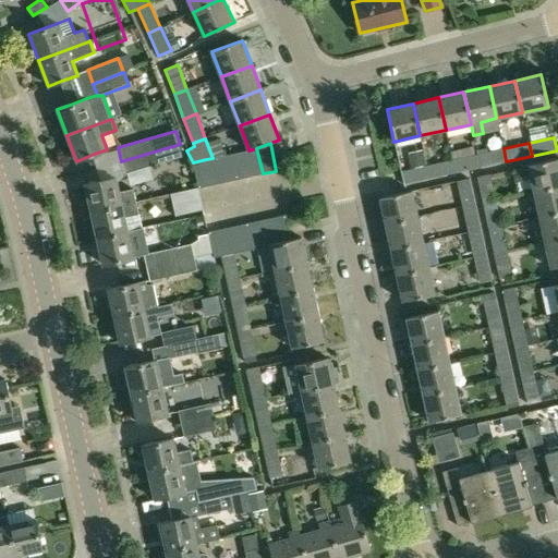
[(180,144),(121,161),(124,173),(157,165),(156,164),(183,156),(180,144)]
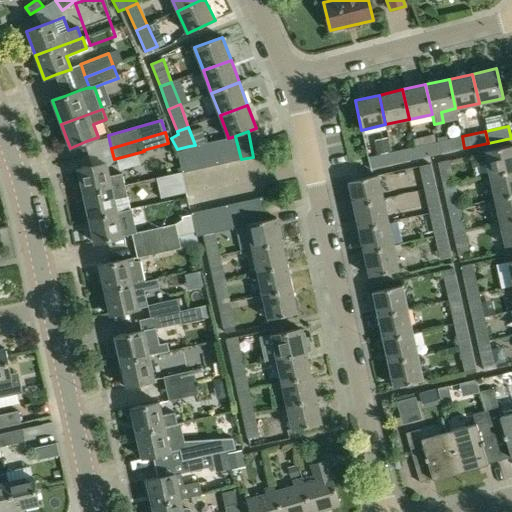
[(228,137),(224,138),(229,162),(241,159),(235,136),(228,138),(228,137)]
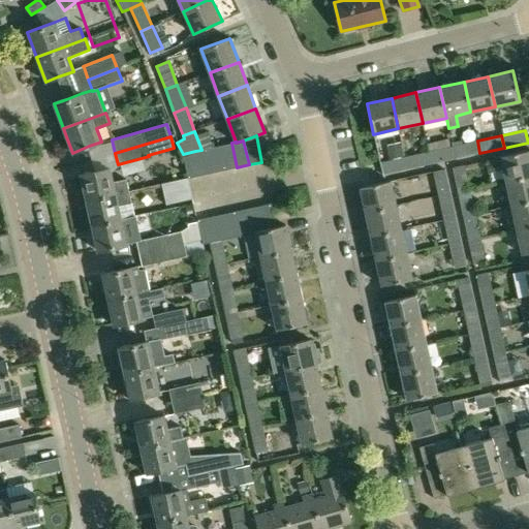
[(477,141),(453,146),(456,158),(479,153),(477,141)]
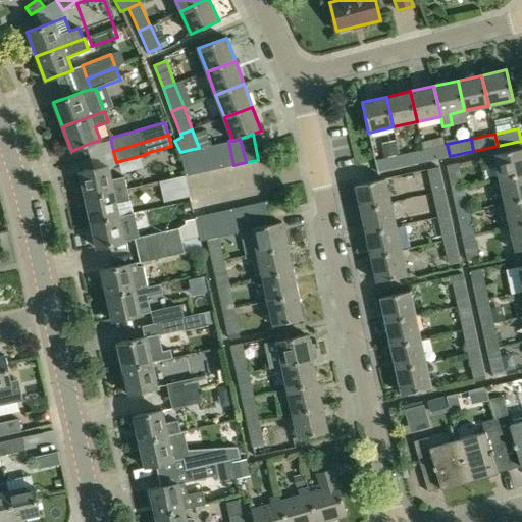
[(228,141),(216,143),(222,167),(233,165),(228,141)]
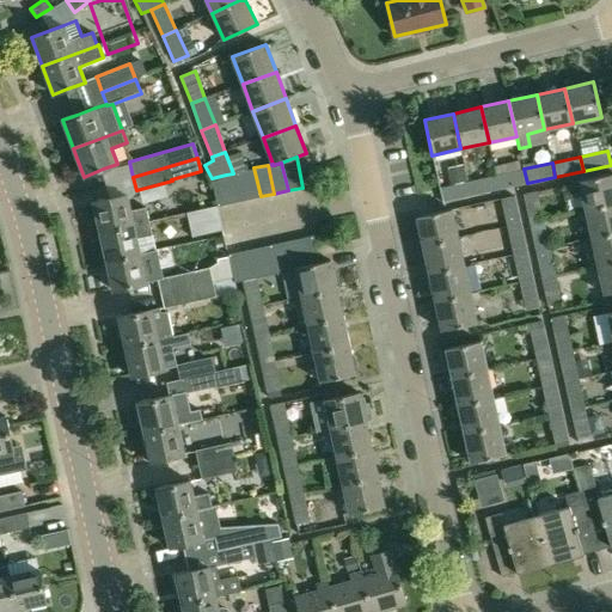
[(254,167),(240,171),(246,200),(261,196),(254,167)]
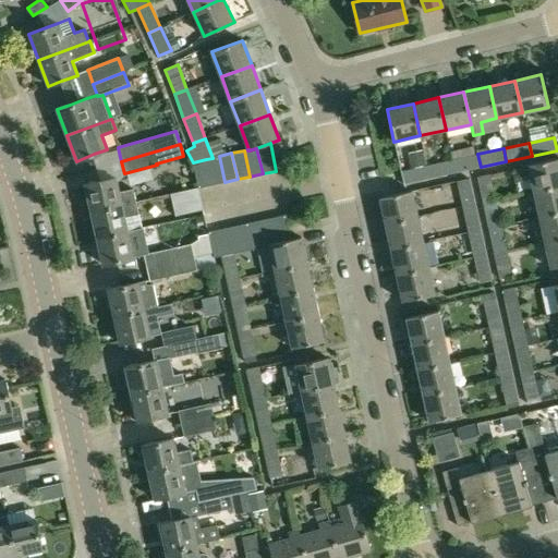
[(477,154),(452,160),(456,172),(481,167),(477,154)]
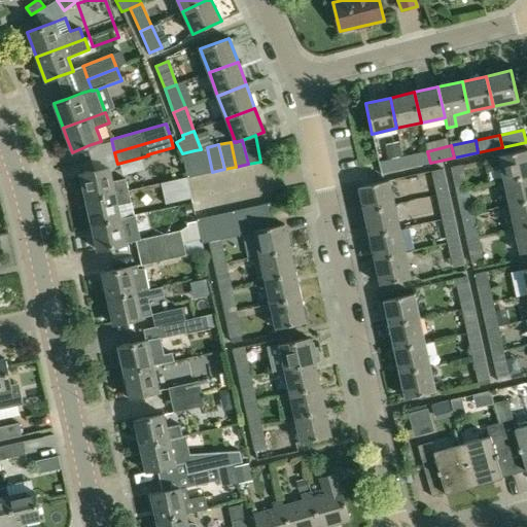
[(201,149),(195,150),(201,175),(212,172),(207,147),(201,149)]
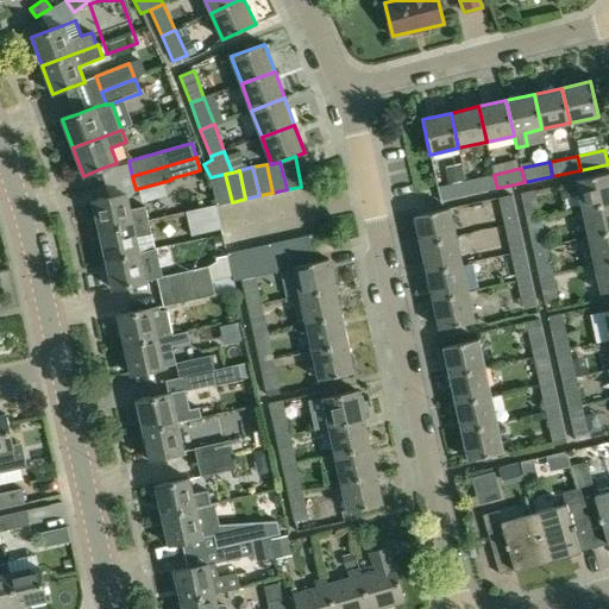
[(608,173),(576,180),(583,208),(608,202),(608,173)]
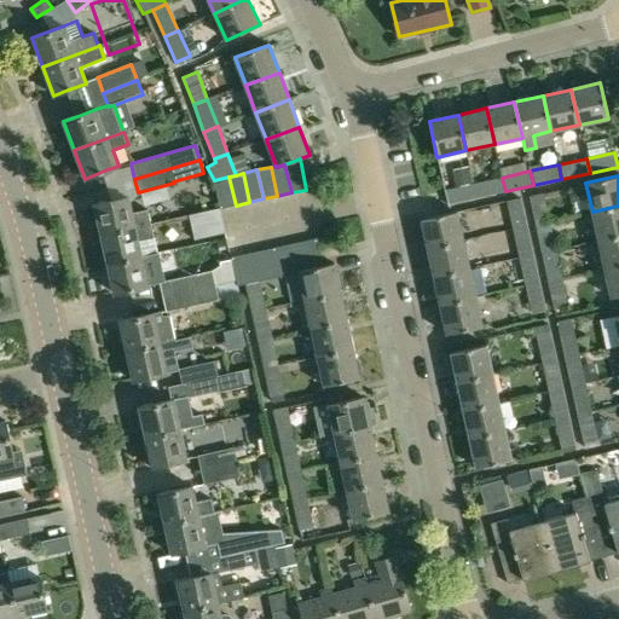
[(229,177),(214,180),(221,208),(236,206),(229,177)]
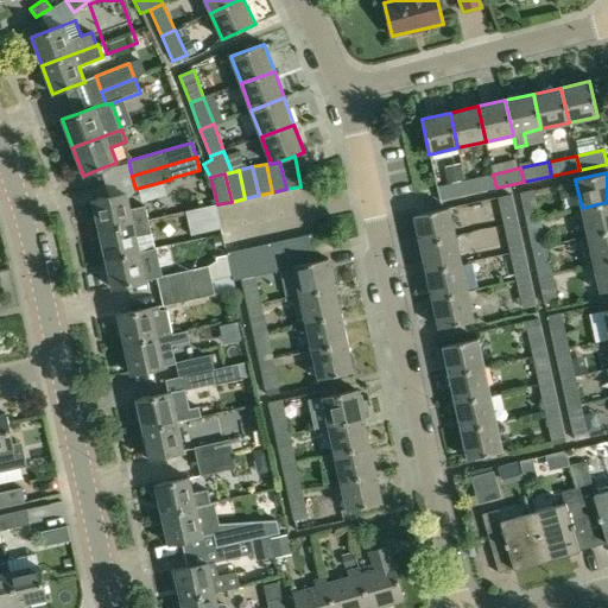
[(493,175),(466,181),(468,194),(496,188),(493,175)]
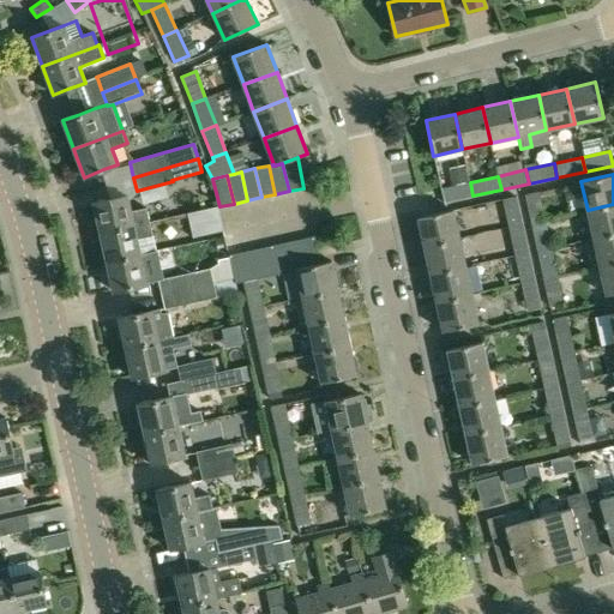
[(470,182),(441,188),(445,203),(473,196),(470,182)]
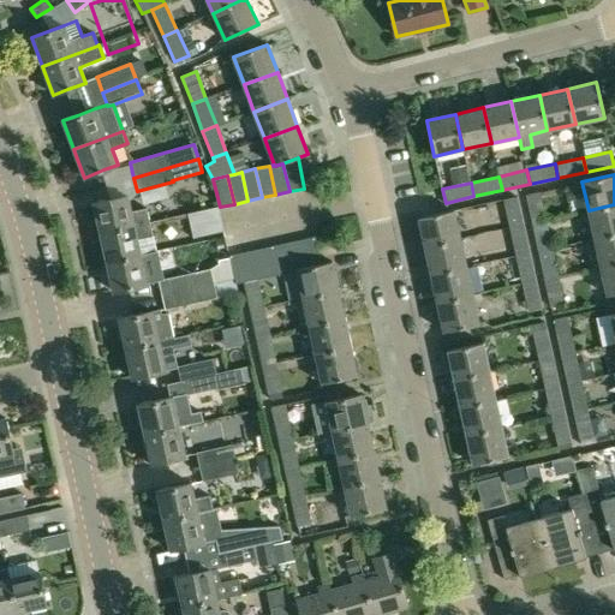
[(539,192),(525,195),(531,224),(545,220),(539,192)]
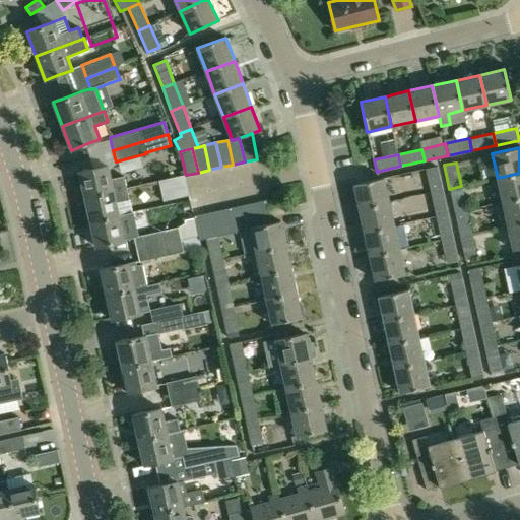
[(108,166),(79,172),(85,197),(128,188),(126,177),(111,180),(108,166)]
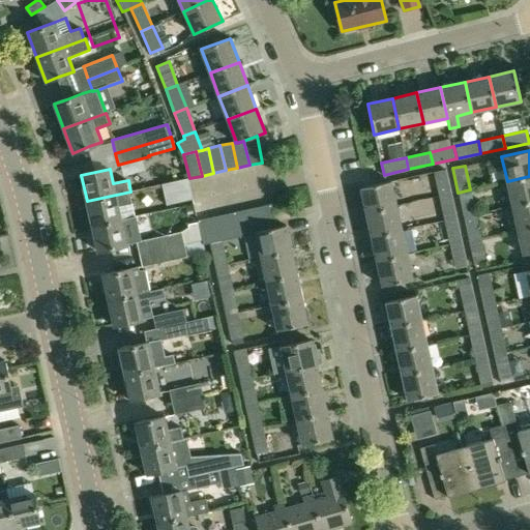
[(446,170),(434,172),(439,197),(451,194),(446,170)]
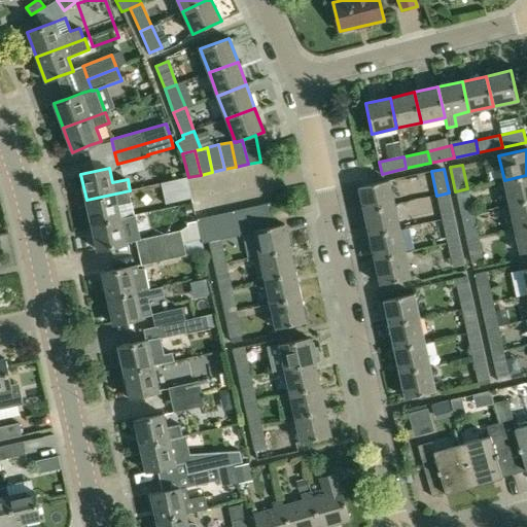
[(526,175),(504,180),(510,205),(526,200),(526,175)]
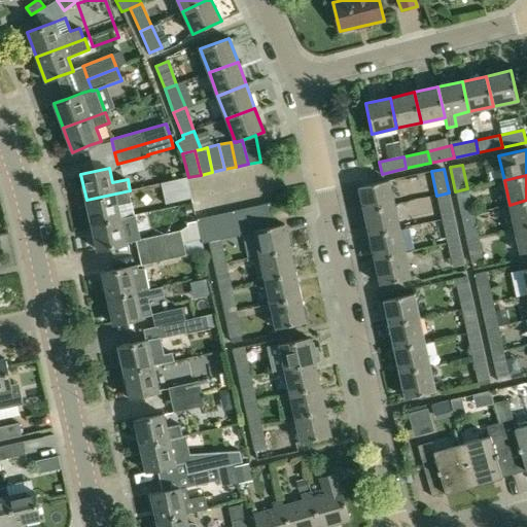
[(187,177),(162,183),(166,204),(191,198),(187,177)]
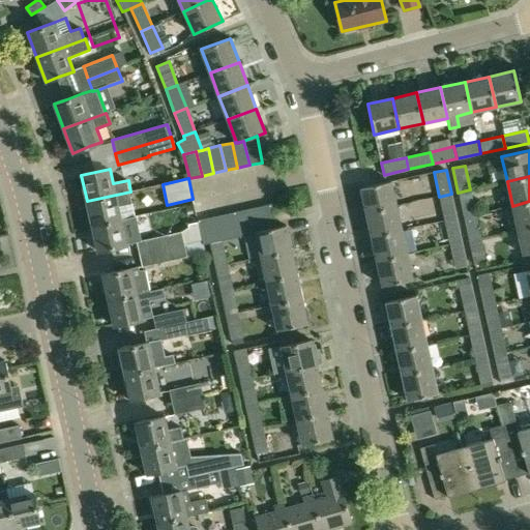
[(391,181),(361,187),(366,212),(396,206),(391,181)]
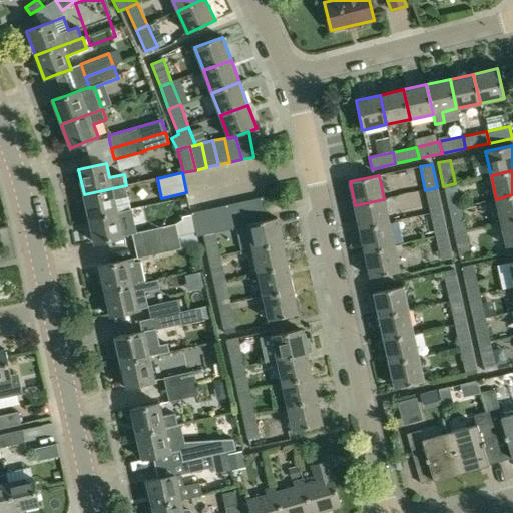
[(455,183),(443,186),(448,209),(461,207),(455,183)]
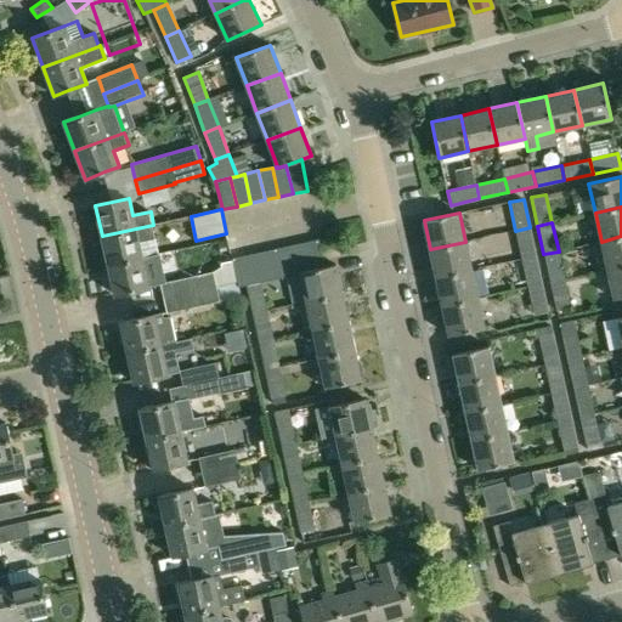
[(153,225),(102,236),(108,265),(142,258),(139,242),(156,238),(153,225)]
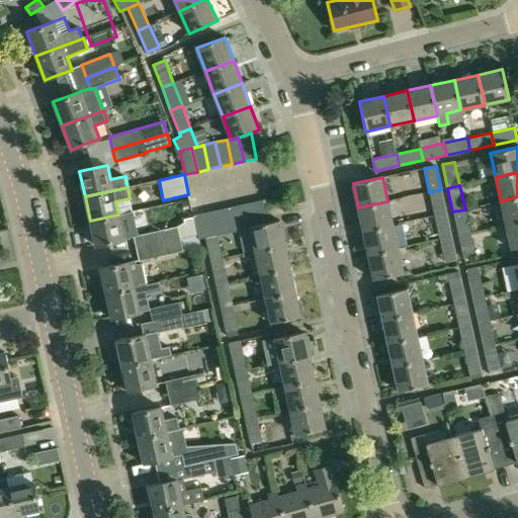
[(441,189),(429,192),(434,216),(447,212),(441,189)]
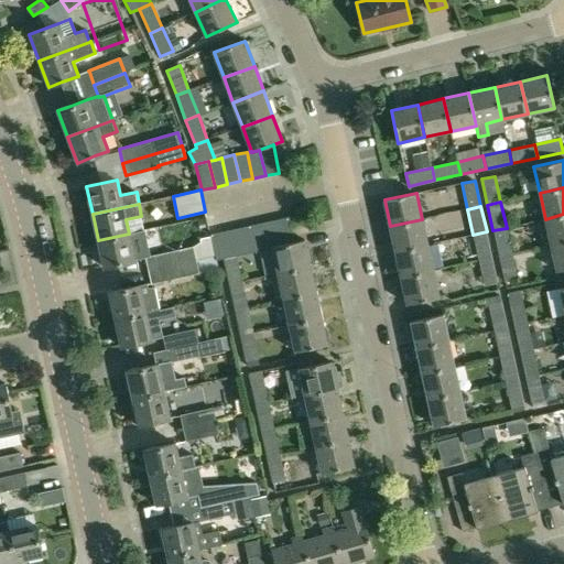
[(563,214),(545,219),(551,245),(563,241),(563,214)]
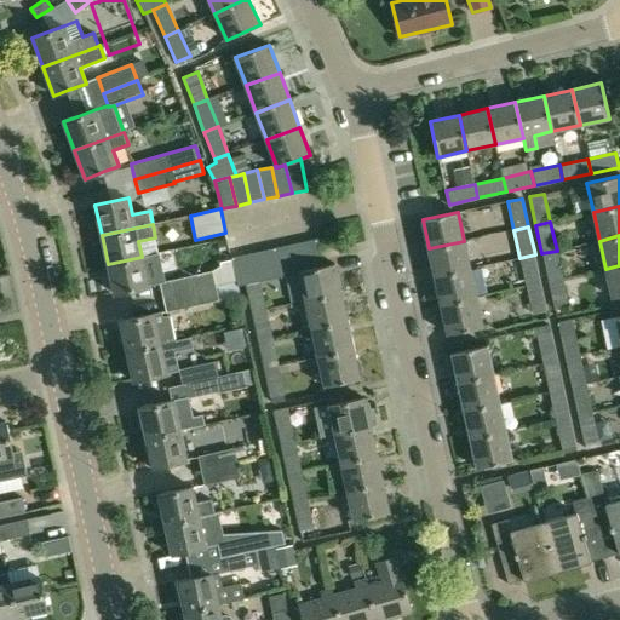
[(317,239),(303,242),(308,269),(323,267),(317,239)]
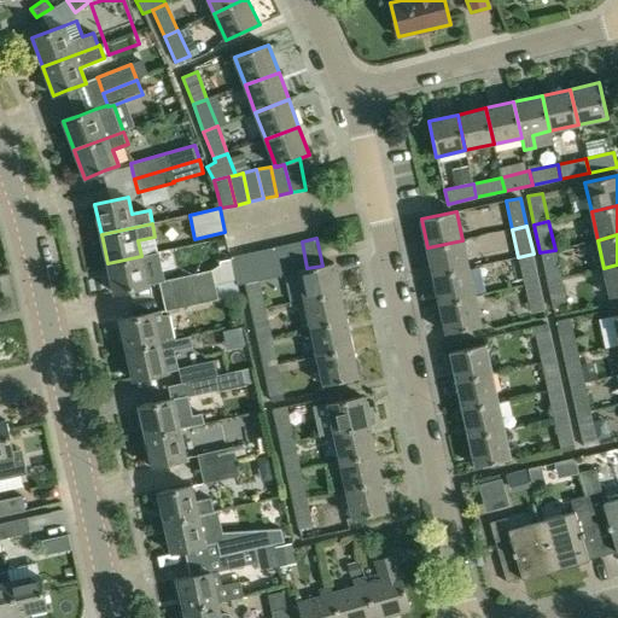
[(462,240),(427,248),(433,275),(470,268),(462,240)]
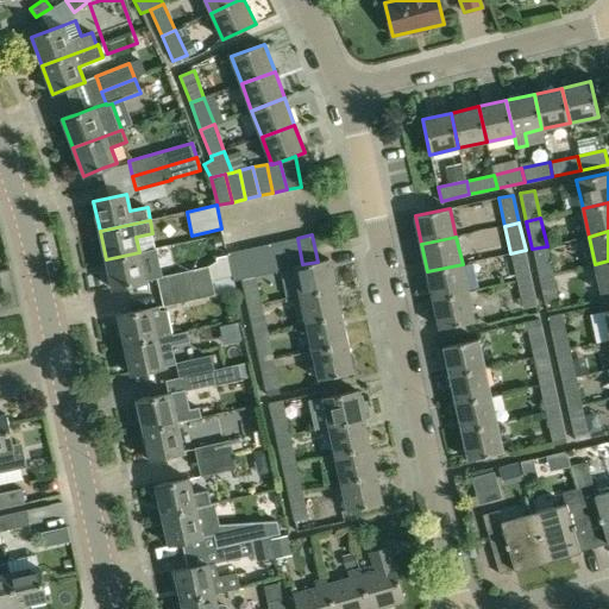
[(297,238),(283,240),(289,269),(294,268),(294,267),(302,264),(297,238)]
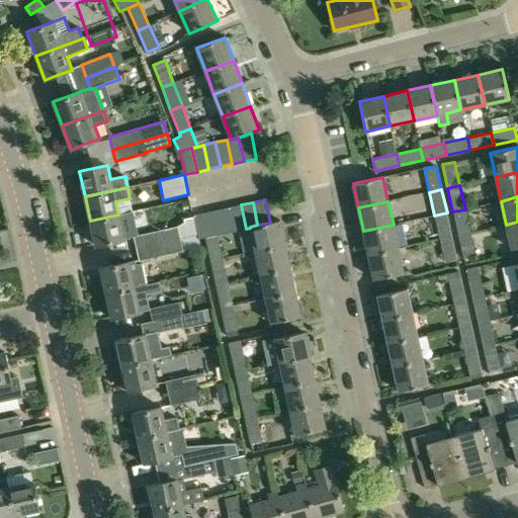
[(241,204),(229,207),(234,231),(246,229),(241,204)]
